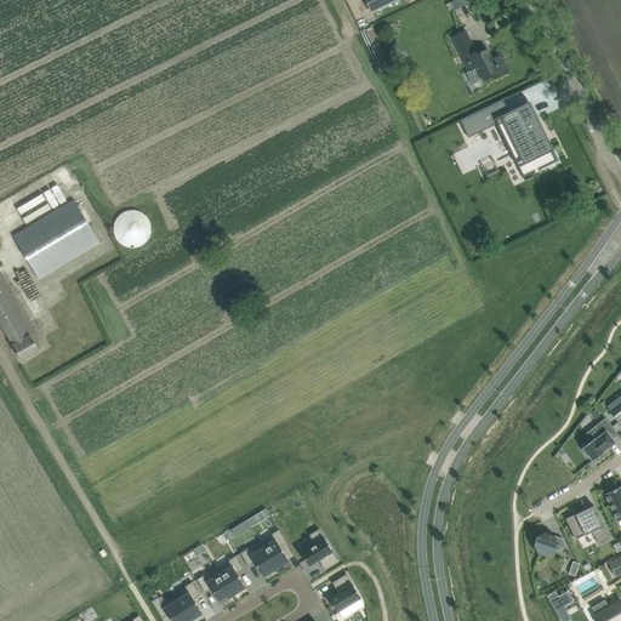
[(365,0),(372,12),(397,0),(365,0)]
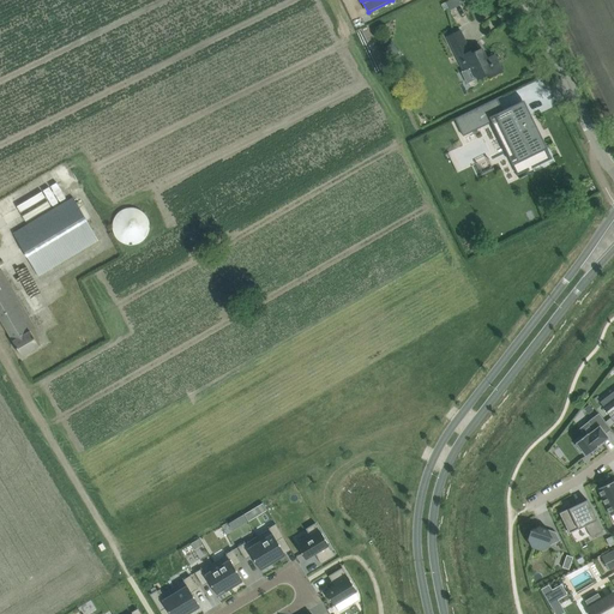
[(451,0),(449,1),(446,2),(450,11),(461,5),(458,0),(451,0)]
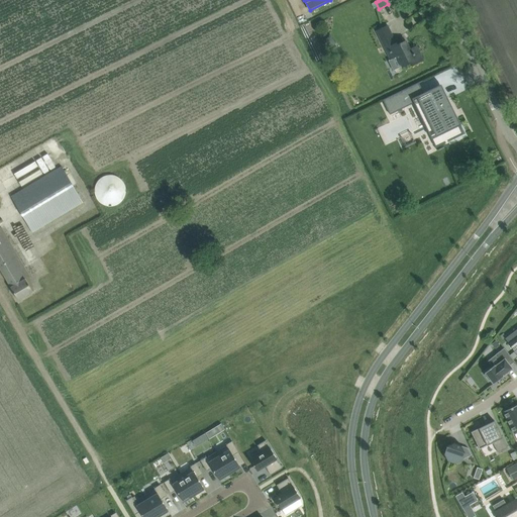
[(412,66),(414,65),(423,61),(416,46),(410,49),(406,40),(397,45),(388,25),(377,31),(390,60),(397,57),(402,67),(410,63),(412,66)]
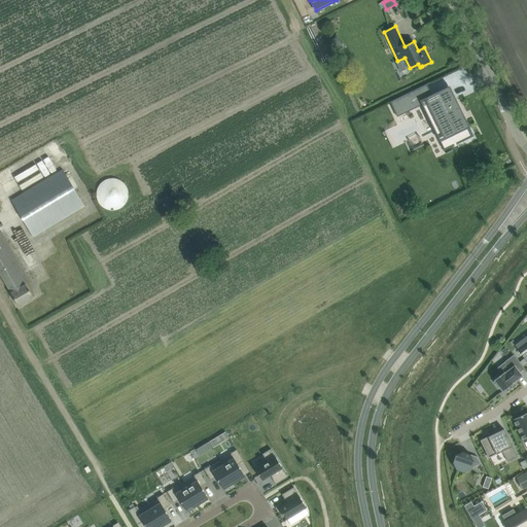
[(342,43),(337,37),(331,41),(337,47),(342,43)]
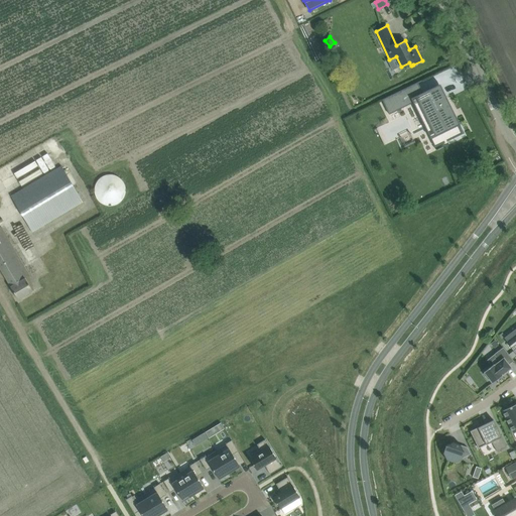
[(423,93),(411,99),(413,103),(420,117),(428,134),(435,147),(438,146),(447,141),(464,133),(459,122),(440,85),(423,93)]
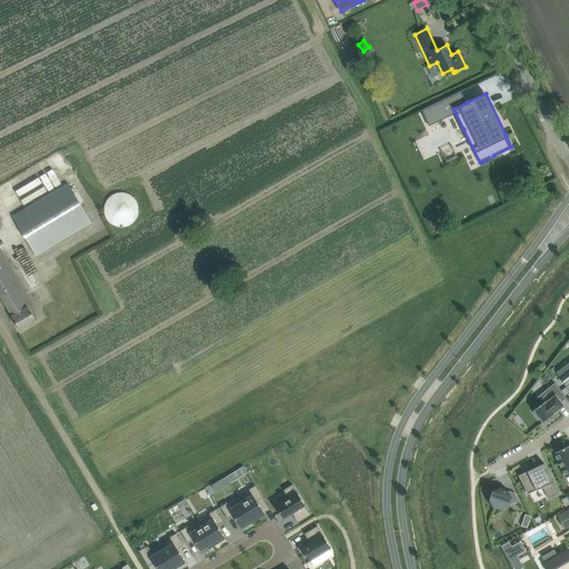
[(443,99),(421,110),(429,127),(451,116),(443,99)]
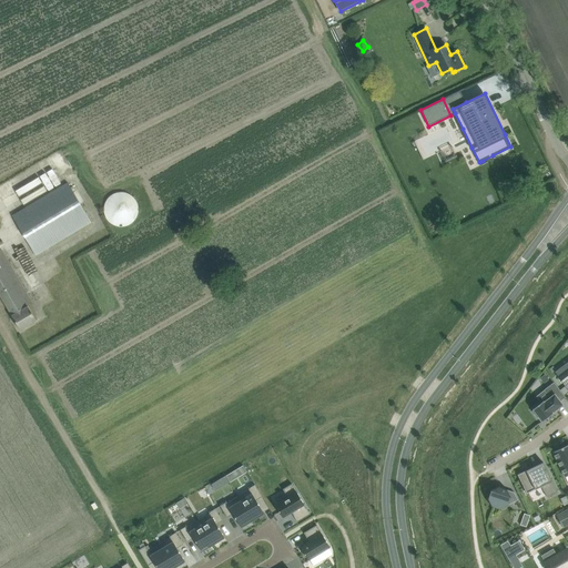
[(40,173),(44,188),(58,184),(53,170),(40,173)]
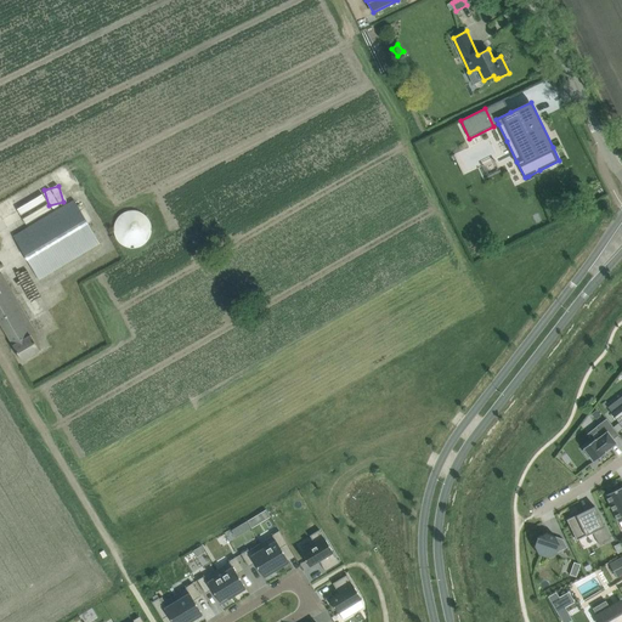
[(13,236),(40,281),(101,243),(74,199),(13,236)]
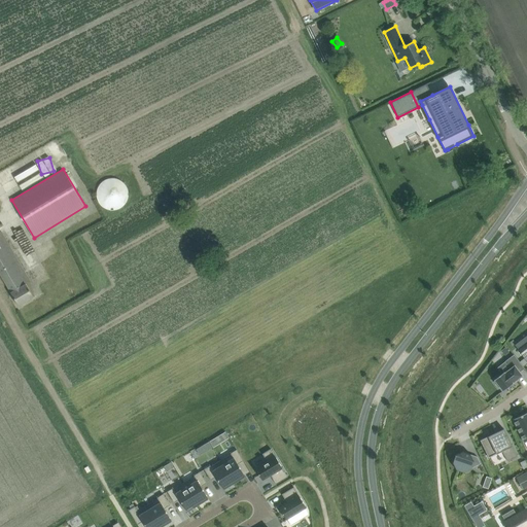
[(99,179),(98,207),(125,207),(126,180),(99,179)]
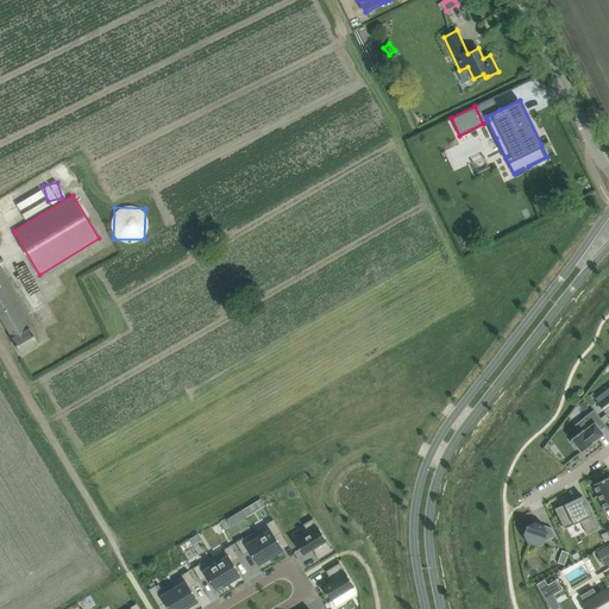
[(36,326),(31,318),(27,313),(1,267),(0,267),(0,315),(22,353),(32,347),(39,344),(31,328),(36,326)]
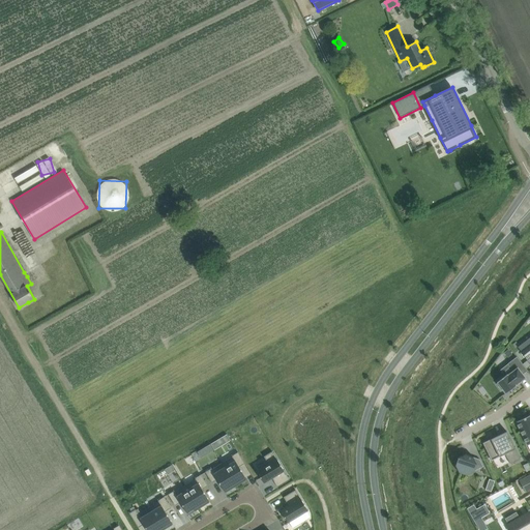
[(529,344),(521,352),(529,363),(529,344)]
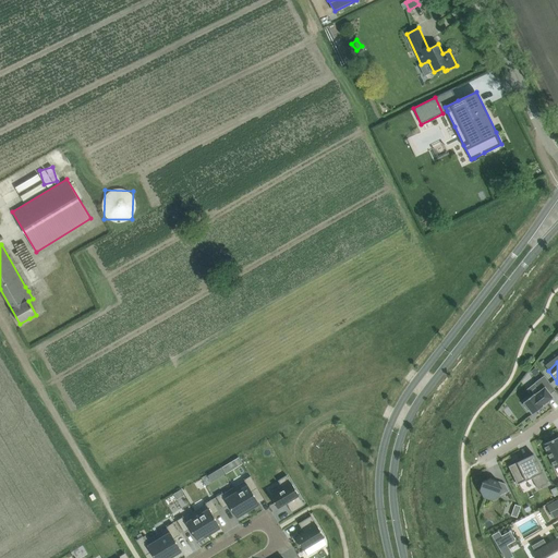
[(534,393),(523,402),(524,402),(522,404),(528,411),(529,409),(533,414),(544,407),(543,405),(544,403),(545,404),(553,398),(550,395),(556,390),(544,375),(535,383),(542,390),(535,395),(534,393)]
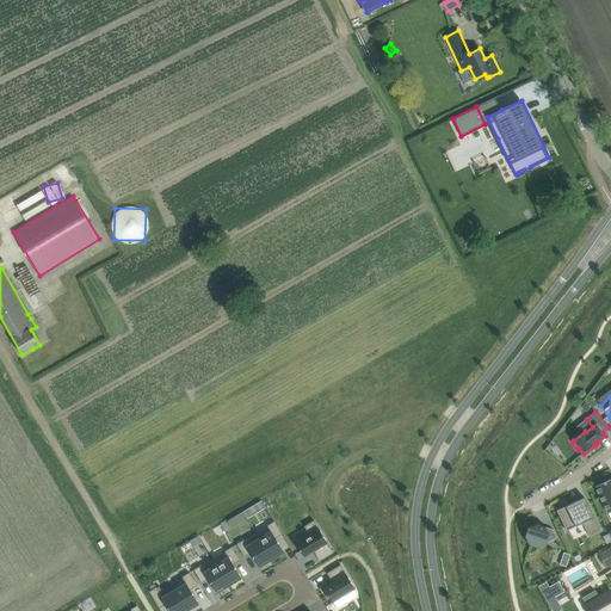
[(610,476),(594,486),(608,512),(610,510),(610,476)]
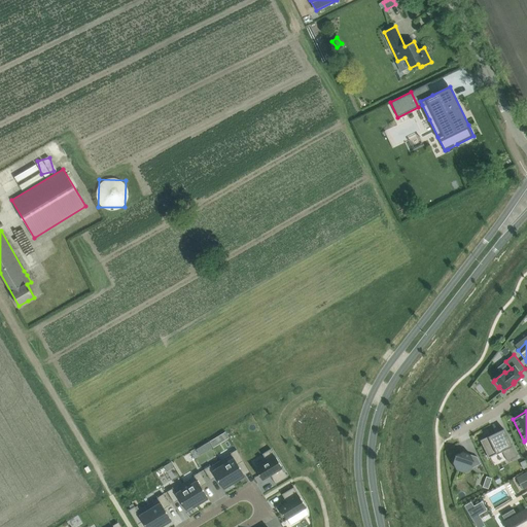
[(489,458),(502,451),(507,461),(518,457),(504,428),(481,441),(489,458)]
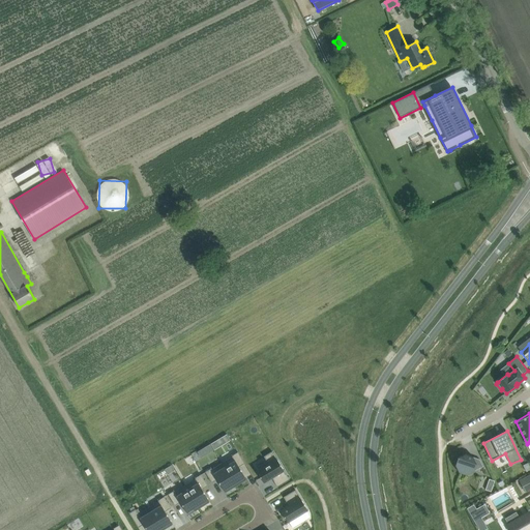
[(210,443),(205,447),(209,453),(214,449),(210,444),(210,443)]
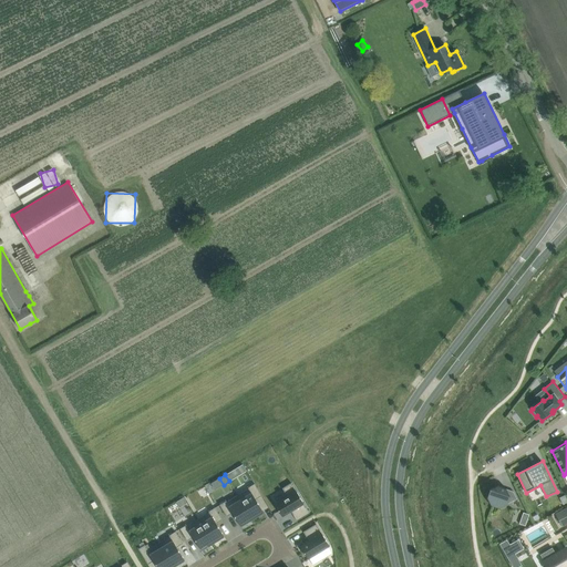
[(288,496),(275,504),(282,516),(291,512),(297,521),(310,513),(305,504),(297,491),(291,483),(282,488),(288,496)]
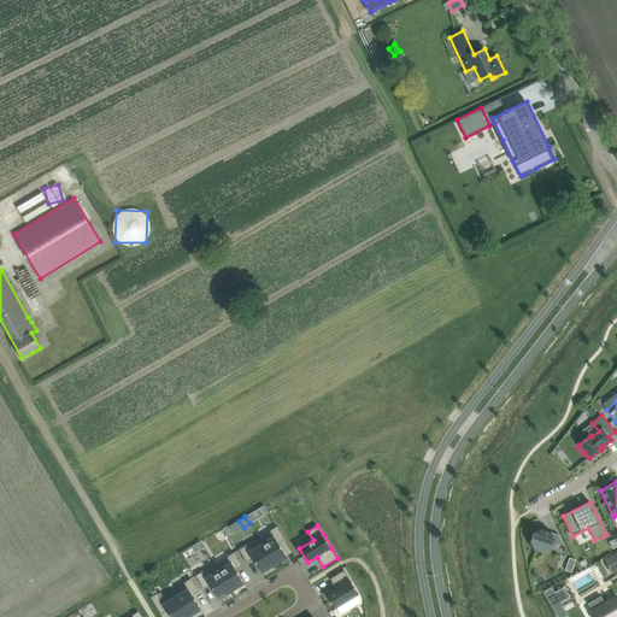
[(271,532),(259,539),(275,565),(287,558),(286,556),(278,544),(285,540),(277,527),(270,530),(271,532)]
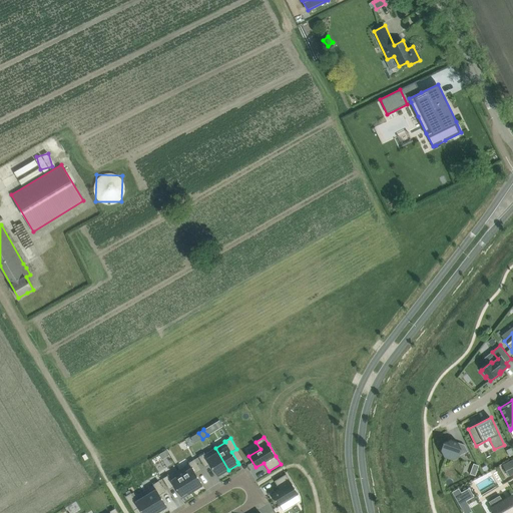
[(443,443),(441,450),(444,457),(452,460),(458,457),(458,456),(461,450),(467,452),(468,452),(465,445),(456,442),(456,441),(451,439),(443,443)]
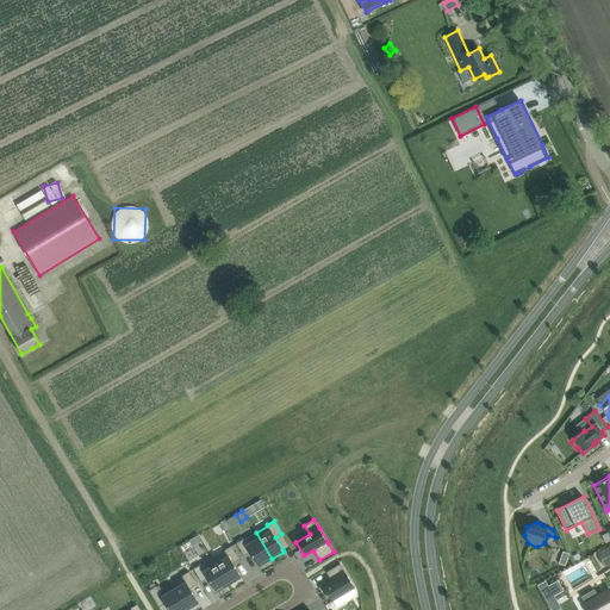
[(243,539),(236,543),(244,556),(250,552),(260,566),(272,559),(256,533),(244,540),(243,539)]
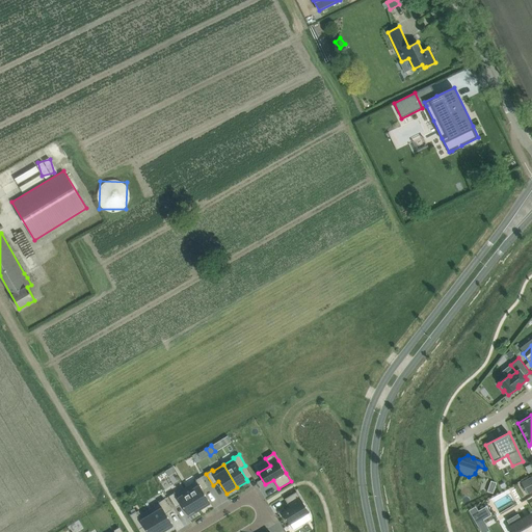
[(196,480),(186,487),(200,510),(211,503),(203,490),(209,487),(202,476),(196,480)]
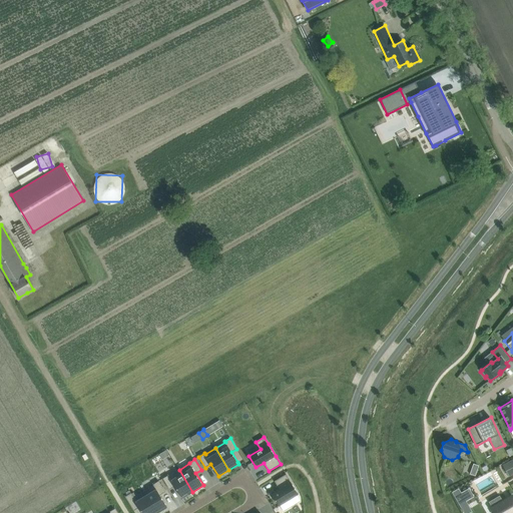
[(512,460),(503,465),(509,476),(512,473),(512,460)]
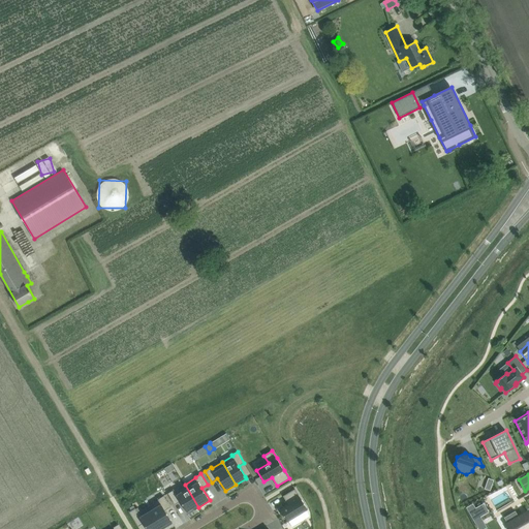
[(485,489),(490,491),(493,481),(488,479),(485,489)]
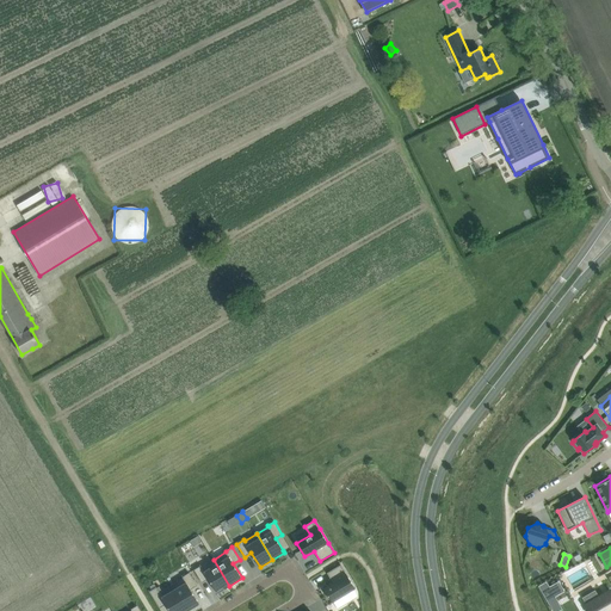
[(201,566),(195,569),(202,582),(209,579),(217,593),(224,590),(224,588),(229,586),(214,560),(202,567),(201,566)]
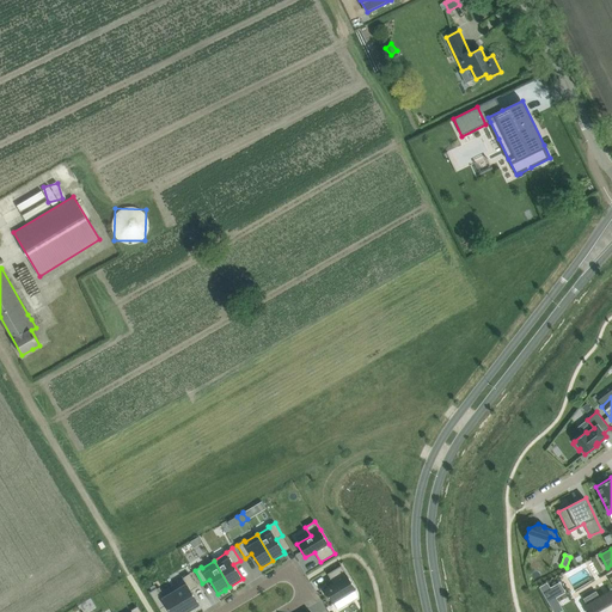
[(356,588),(341,564),(328,573),(334,582),(324,588),(332,601),(356,588)]
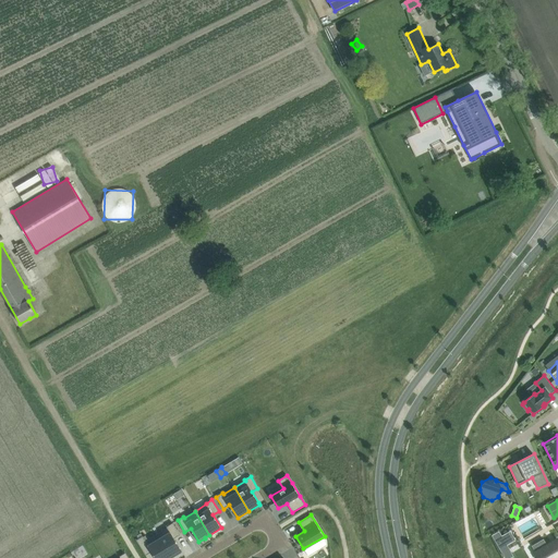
[(156,534),(157,536),(158,536),(170,557),(182,552),(174,538),(180,535),(173,523),(167,526),(167,528),(156,534)]
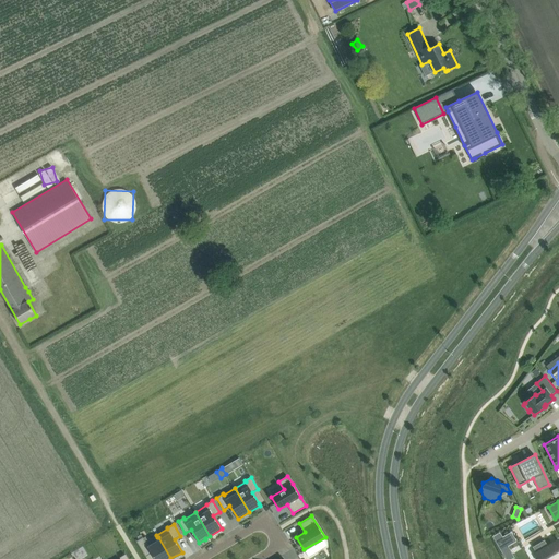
[(135,539),(137,542),(146,557),(152,552),(155,558),(170,558),(158,537),(157,537),(147,544),(143,537),(137,540),(135,539)]
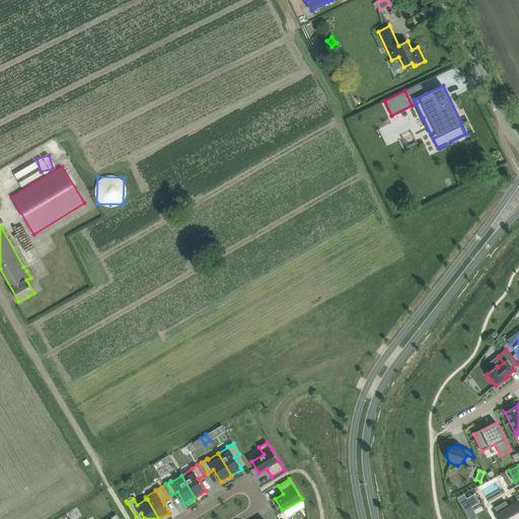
[(499,514),(501,518),(518,518),(518,502),(512,506),(508,500),(497,507),(500,513),(499,514)]
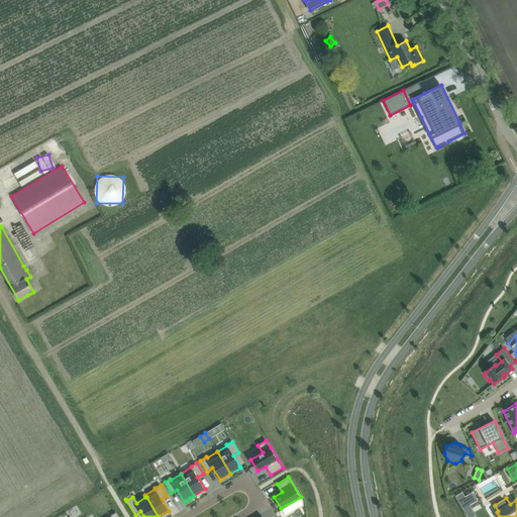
[(79,515),(84,513),(86,516),(93,516),(86,501),(71,508),(73,513),(77,511),(79,515)]
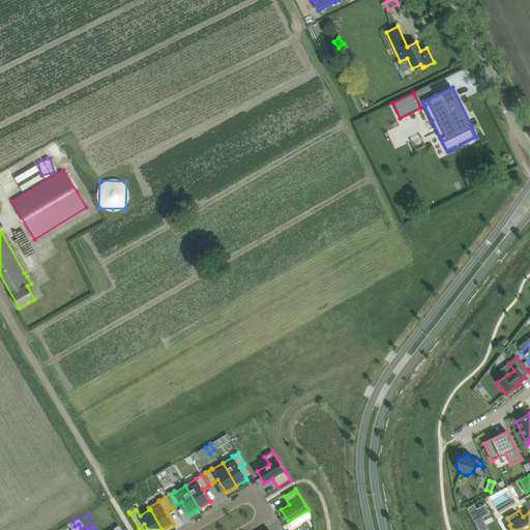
[(478,528),(490,522),(486,513),(473,520),(478,528)]
